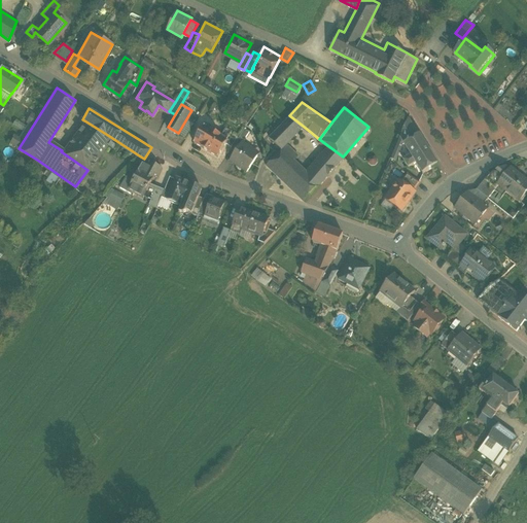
[(270,135),(281,147),(285,143),(303,126),(289,115),(270,135)]
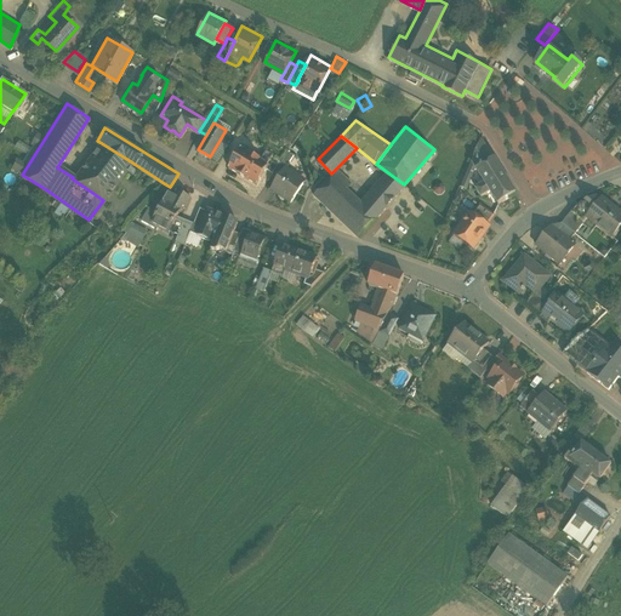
[(477,167),(494,157),(480,136),(471,159),(477,167)]
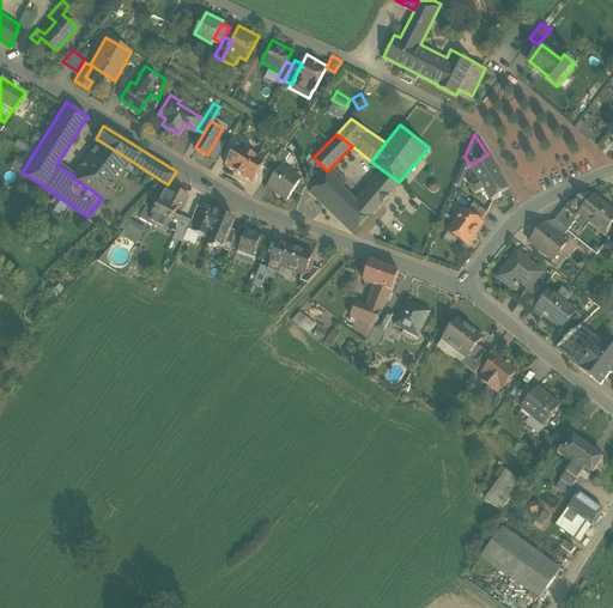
[(98,140),(72,175),(71,176),(102,198),(125,168),(121,165),(127,158),(98,140)]
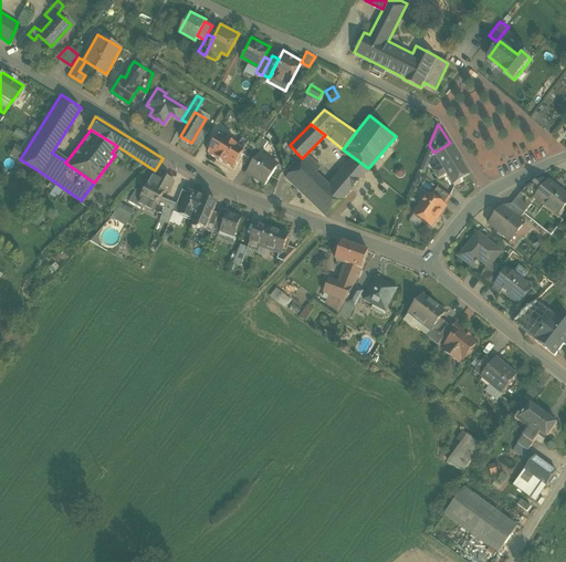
[(238,143),(219,133),(208,152),(233,166),(245,148),(244,147),(249,139),(242,135),(238,143)]
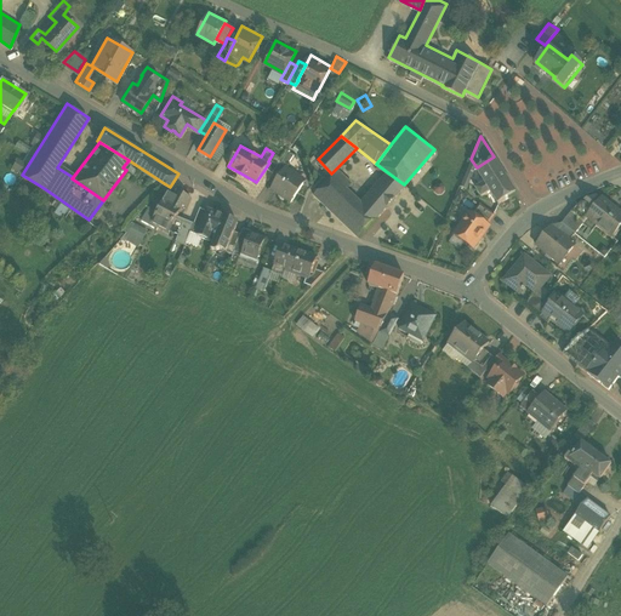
[(280,174),(285,165),(294,153),(288,148),(280,159),(274,169),(280,174)]
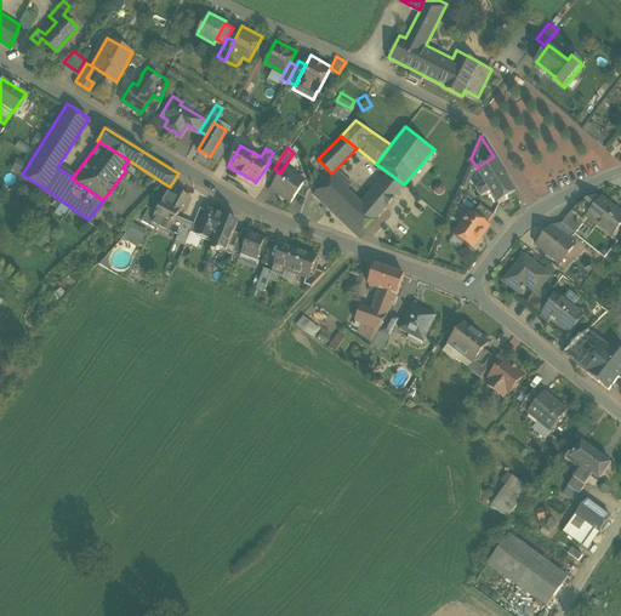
[(273,171),(274,169),(280,159),(274,155),(267,166),(273,171)]
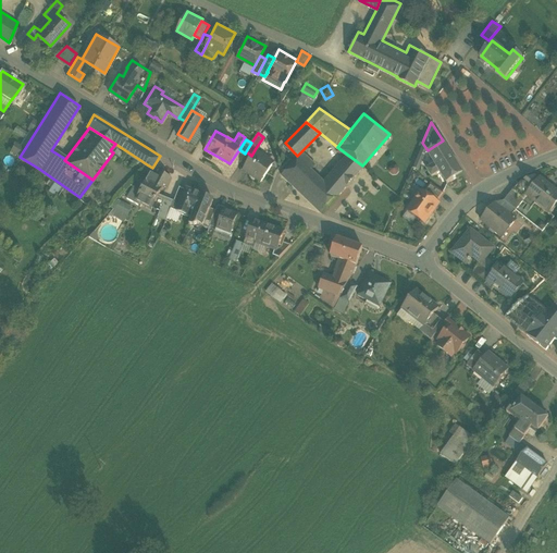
[(440,171),(446,183),(462,171),(443,140),(428,150),(434,163),(428,167),(432,175),(440,171)]
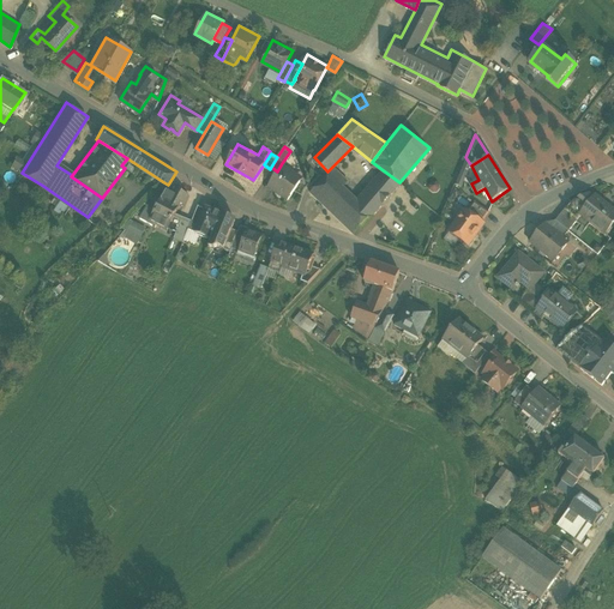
[(301,176),(282,163),(277,172),(269,184),(287,197),(301,176)]
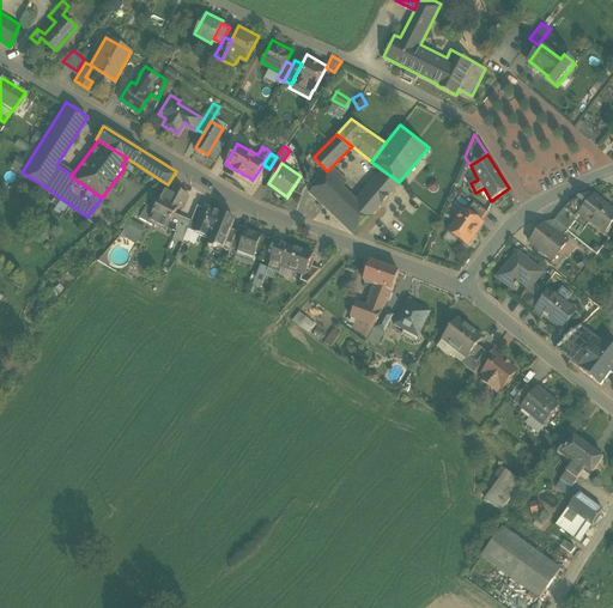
[(309,189),(354,232),(372,212),(356,198),(341,184),(346,178),(332,166),(327,171),(309,189)]
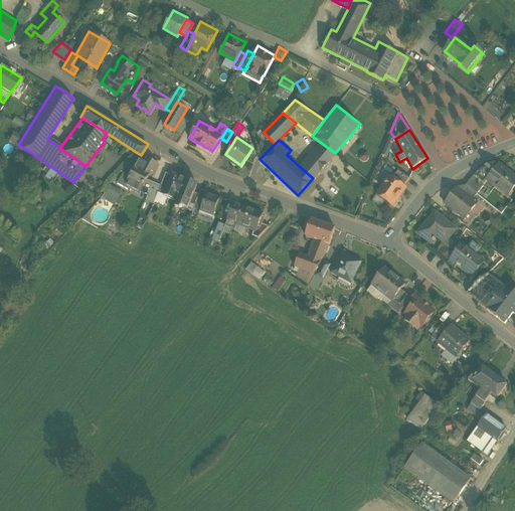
[(299,166),(313,178),(335,153),(320,142),(299,166)]
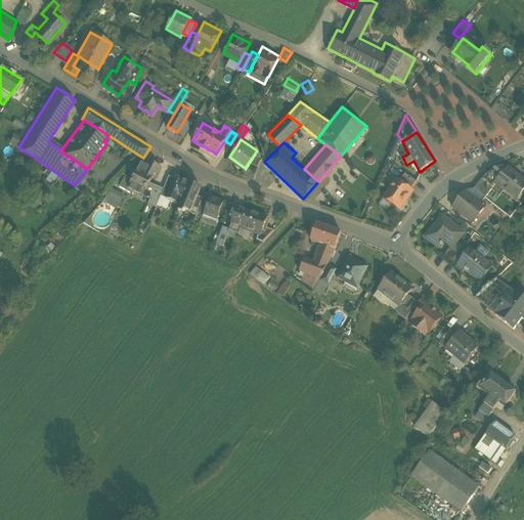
[(143,158),(138,155),(133,161),(137,163),(133,169),(135,171),(141,161),(142,161),(143,158)]
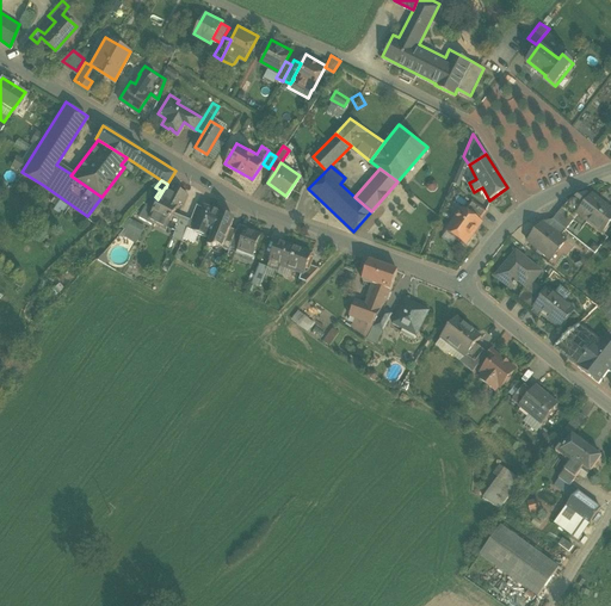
[(166,187),(165,187),(158,199),(154,205),(147,201),(139,214),(152,222),(153,220),(166,226),(166,224),(173,228),(179,212),(174,210),(180,201),(184,202),(187,191),(174,184),(171,190),(166,187)]
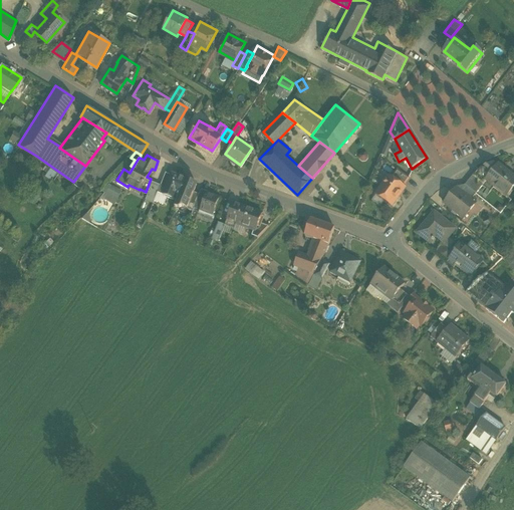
[(486,178),(506,194),(513,184),(513,174),(498,162),(497,163),(494,161),(485,165),(492,171),(486,178)]
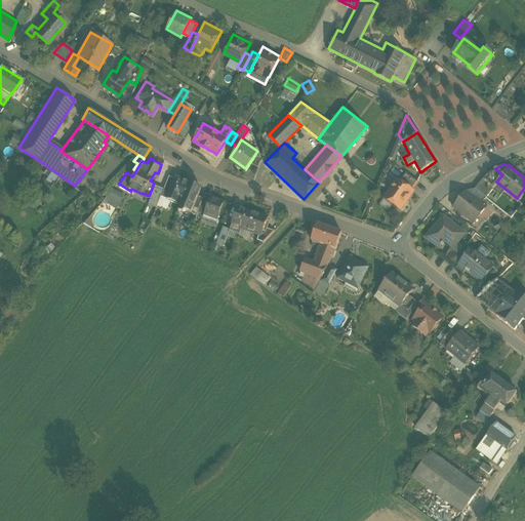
[(488,171),(483,177),(493,186),(496,182),(502,174),(495,168),(488,171)]
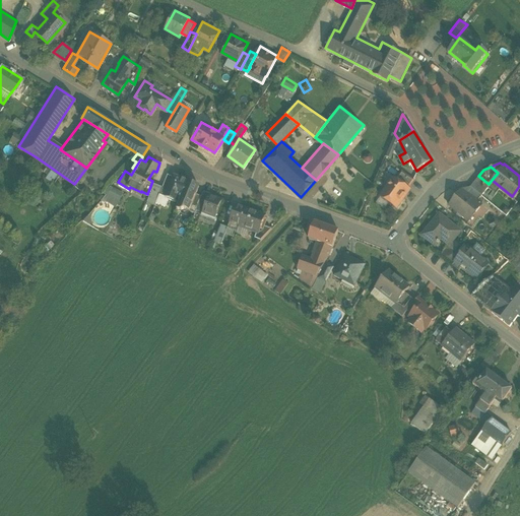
[(398,176),(409,183),(413,176),(402,169),(398,176)]
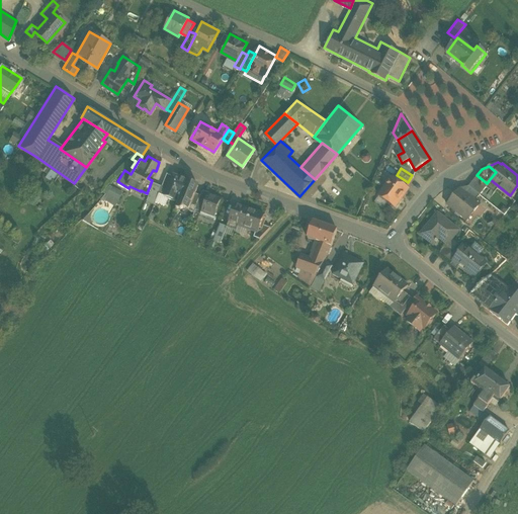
[(162,184),(155,201),(164,204),(168,195),(176,198),(178,194),(180,195),(181,195),(187,179),(173,173),(172,173),(167,171),(162,184)]
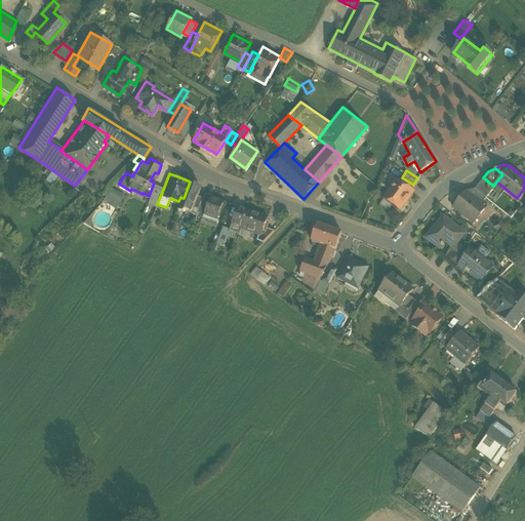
[(385,196),(400,207),(413,190),(397,177),(385,196)]
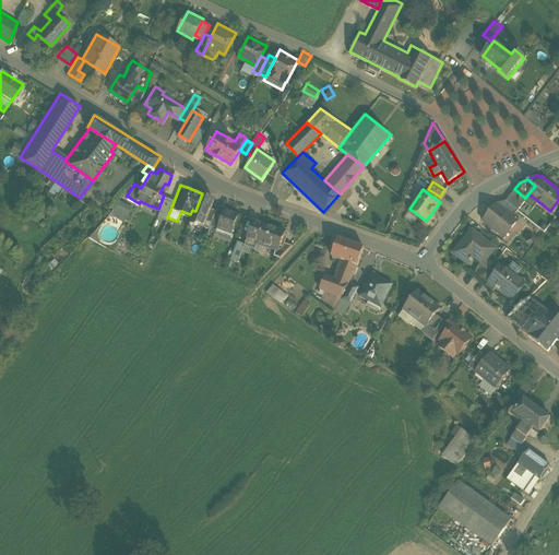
[(514,189),(507,199),(518,209),(525,198),(514,189)]
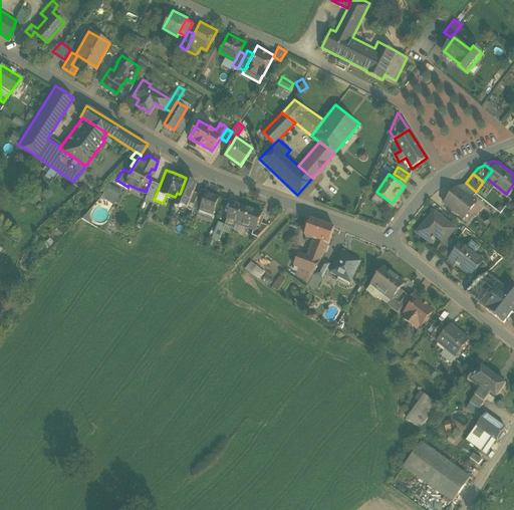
[(197,182),(186,178),(180,194),(179,194),(175,205),(179,206),(178,210),(185,213),(187,206),(194,190),(197,182)]
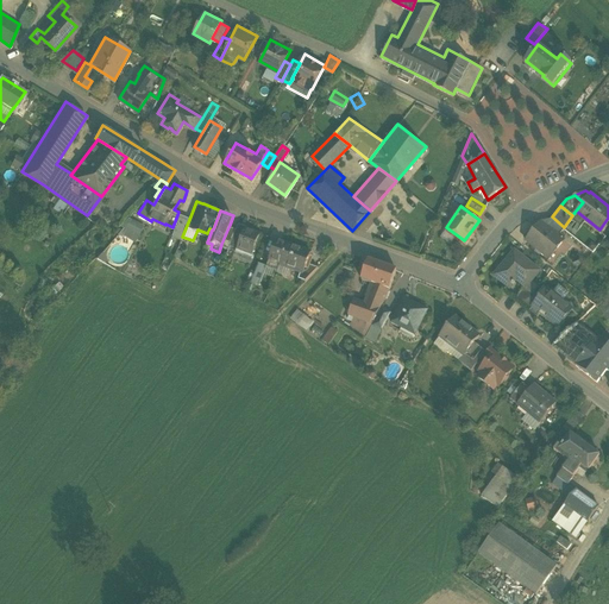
[(182,237),(190,216),(179,212),(173,227),(175,227),(173,234),(181,238),(182,237)]
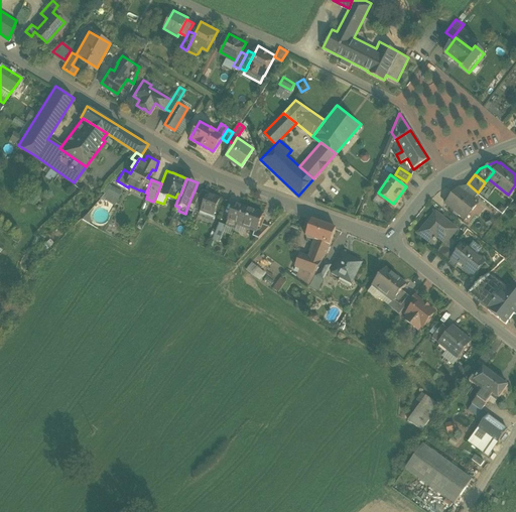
[(122,189),(112,183),(105,197),(115,202),(122,189)]
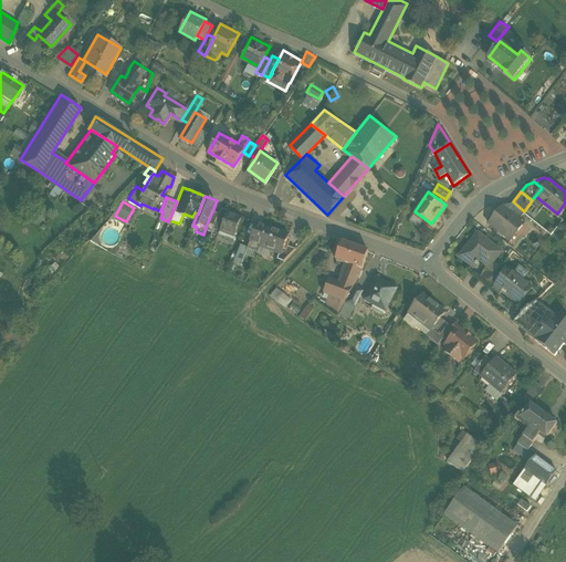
[(513,201),(507,208),(520,217),(524,211),(513,201)]
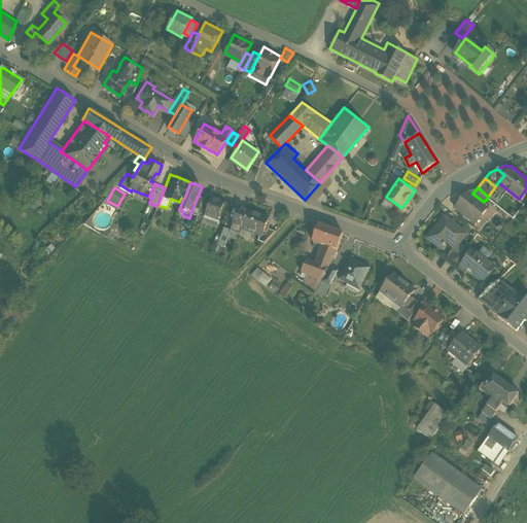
[(467,189),(455,206),(475,221),(488,206),(484,202),(472,194),(467,189)]
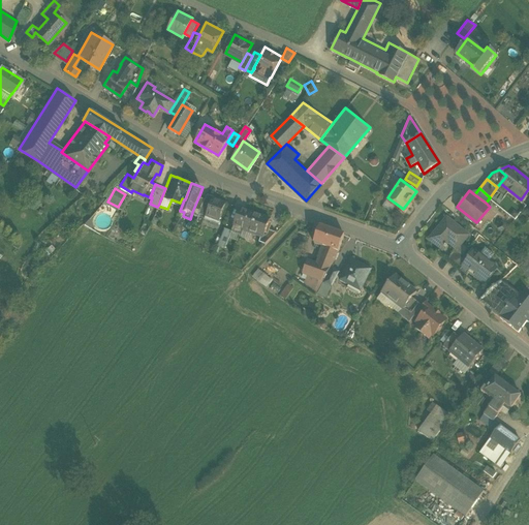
[(213,196),(213,194),(208,192),(206,197),(203,204),(209,206),(213,196)]
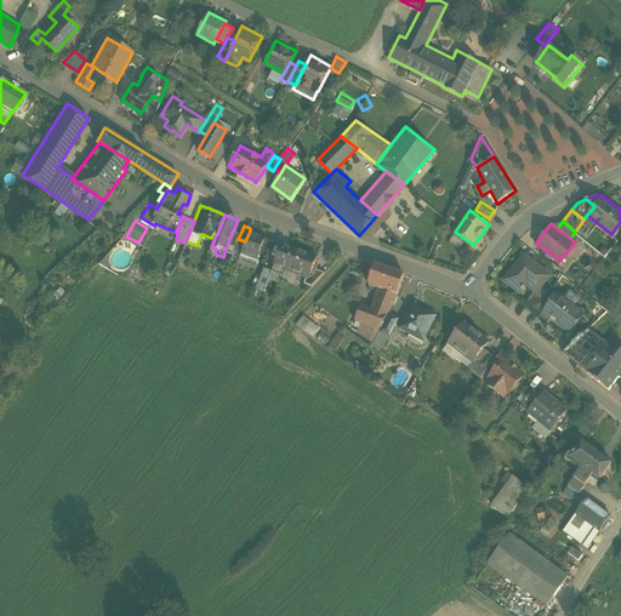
[(238,239),(241,232),(234,229),(226,249),(233,252),(238,239)]
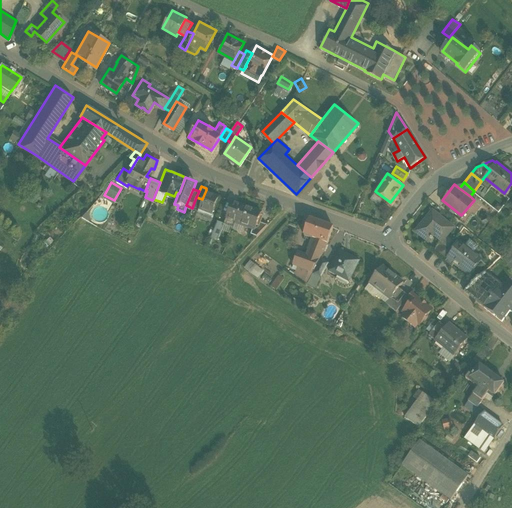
[(218,195),(206,190),(202,199),(198,210),(204,212),(202,217),(210,220),(212,215),(213,212),(212,212),(218,195)]
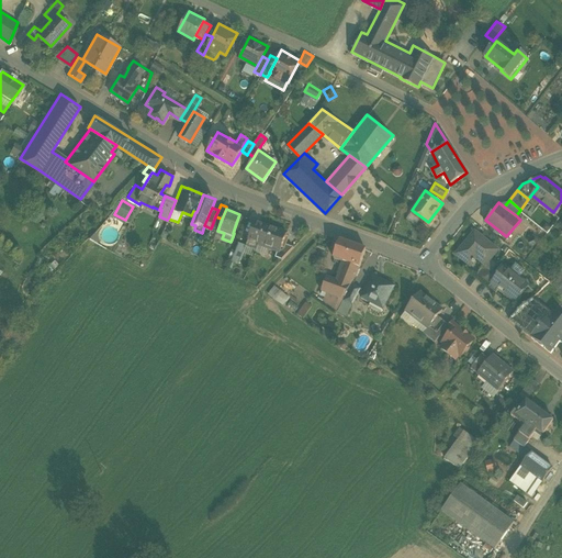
[(258,242),(265,223),(255,219),(246,243),(246,244),(253,246),(257,248),(256,249),(267,254),(270,246),(258,242)]
